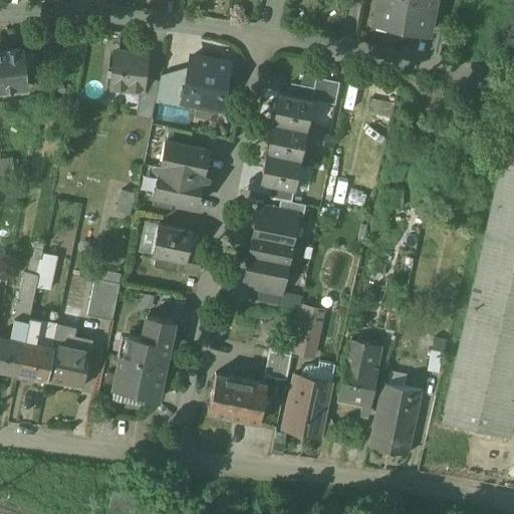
[(435,0),(376,0),(372,22),(375,22),(375,19),(388,22),(387,25),(428,33),(435,0)]
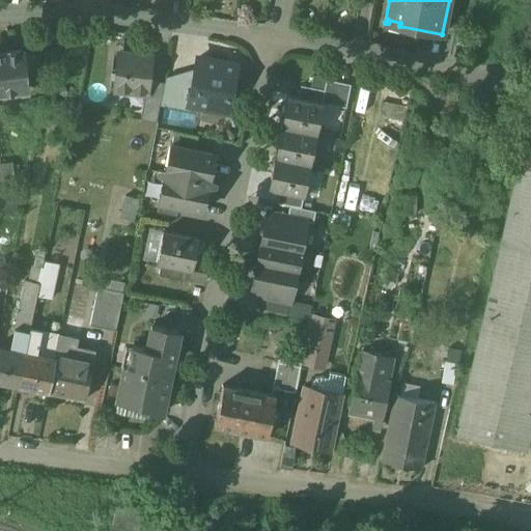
[(22,50),(0,52),(0,93),(26,91),(22,50)]
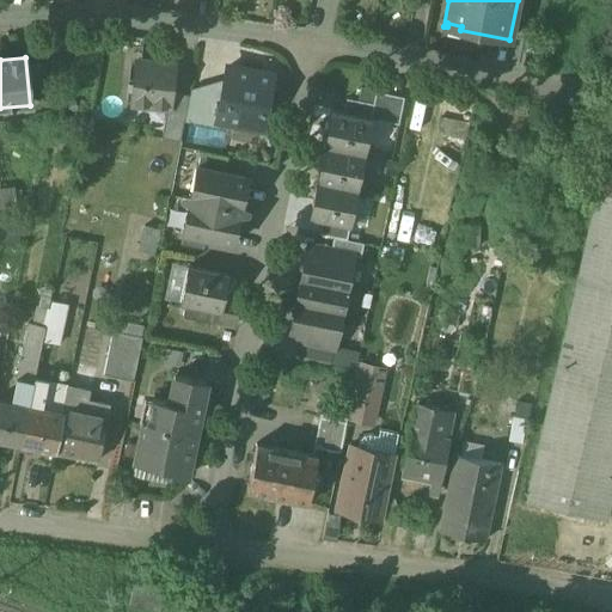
[(170,108),(173,65),(136,61),(132,104),(170,108)]
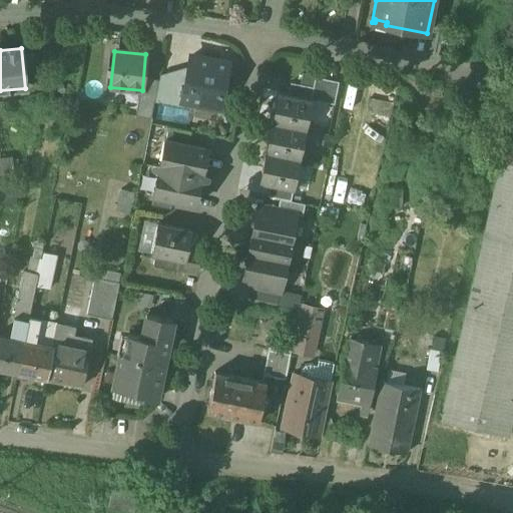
[(228,64),(189,57),(185,79),(181,99),(182,99),(220,106),(224,82),(229,80),(230,73),(227,69),(228,64)]
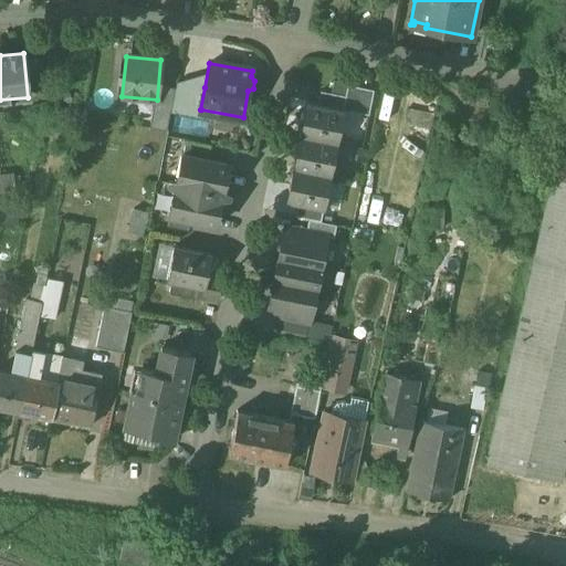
[(205,87),(176,82),(170,113),(200,118),(201,109),(200,109),(205,87)]
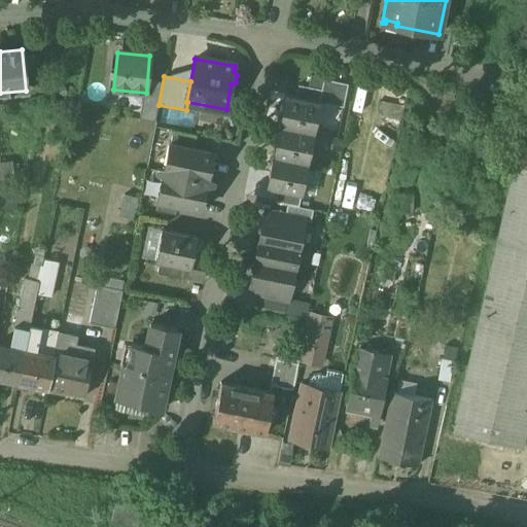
[(337,81),(324,79),(322,90),(319,102),(320,102),(331,105),(337,81)]
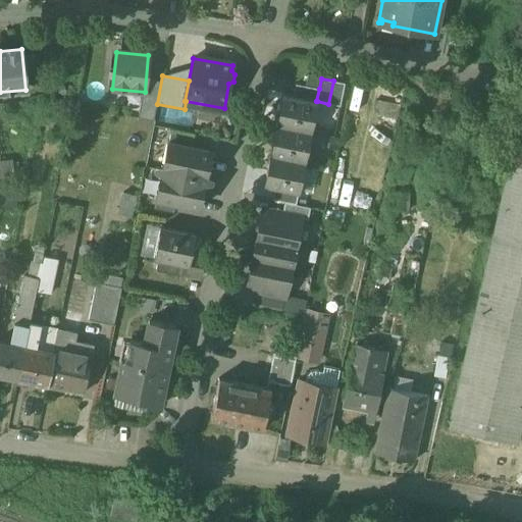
[(346,84),(333,81),(328,104),(341,106),(346,84)]
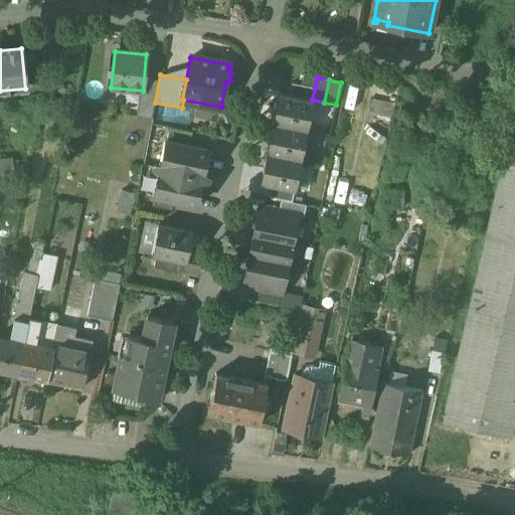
[(315,88),(292,83),(290,96),(312,100),(315,88)]
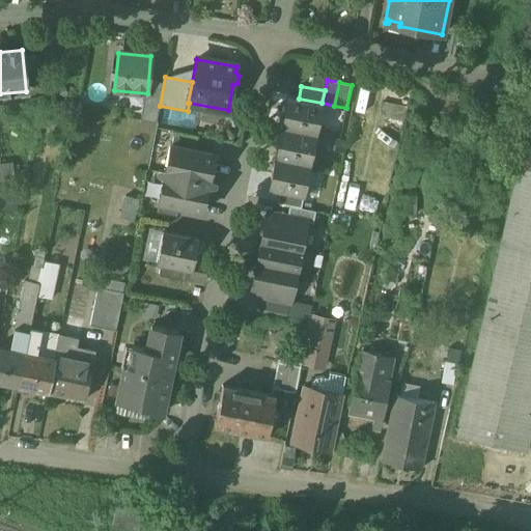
[(299,99),(287,95),(281,128),(316,135),(323,103),(322,103),(299,99)]
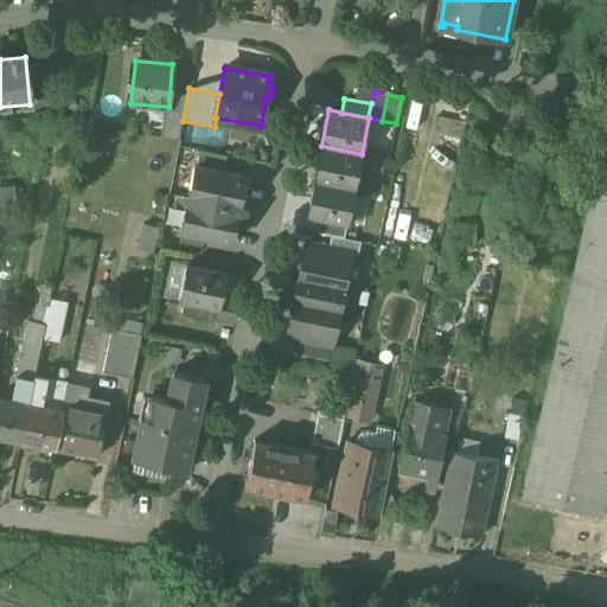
[(184,114),(171,112),(166,139),(179,141),(183,121),(184,114)]
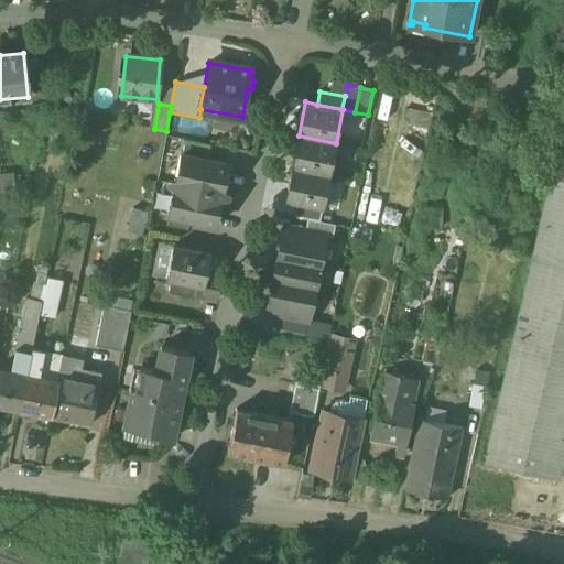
[(405,136),(426,139),(431,109),(409,107),(405,136)]
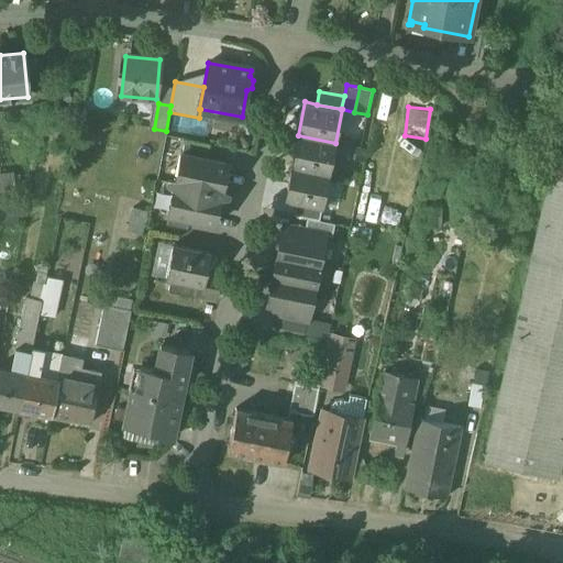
[(335,143),(298,135),(291,167),(329,175),(335,143)]
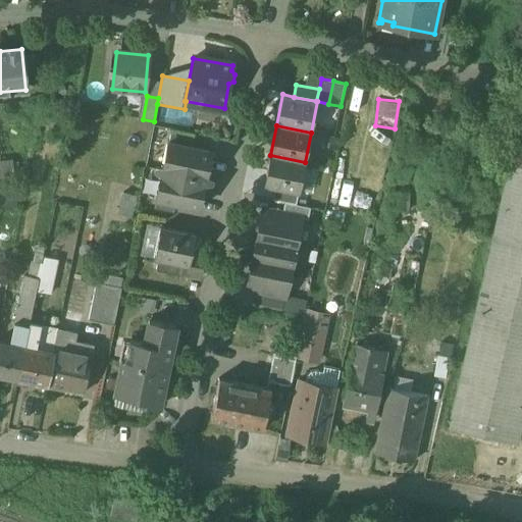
[(194,135),(171,129),(169,142),(192,146),(194,135)]
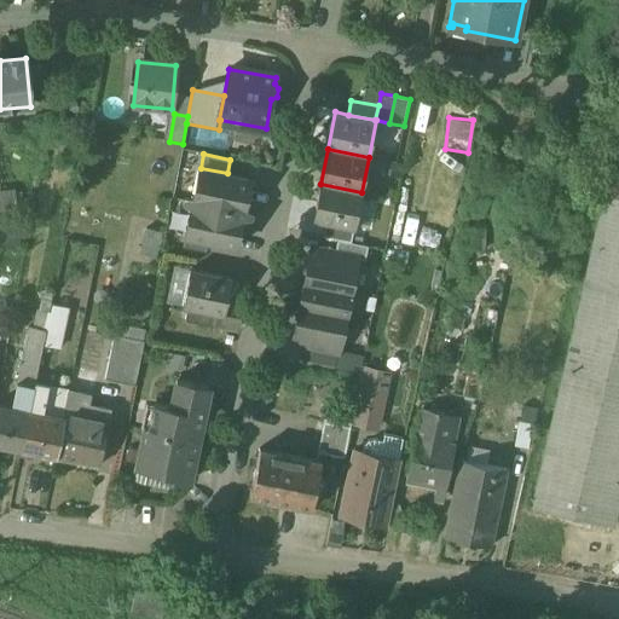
[(201,168),(200,168),(185,237),(185,238),(184,247),(206,252),(208,242),(235,248),(250,178),(227,173),(201,168)]
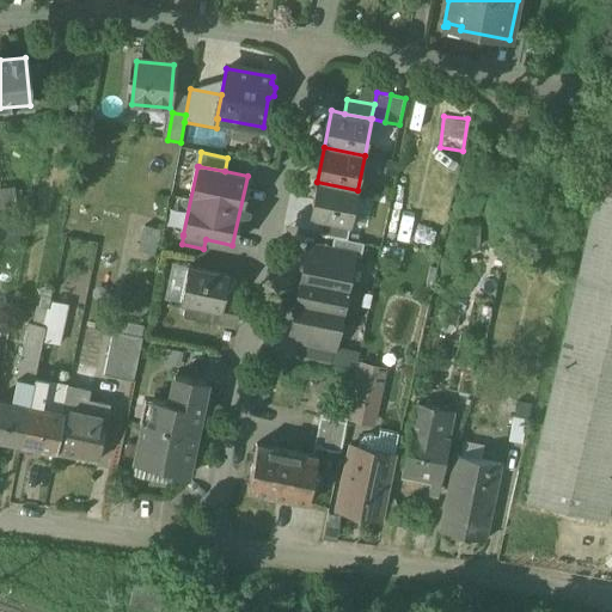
[(611,177),(603,175),(597,199),(611,201),(611,177)]
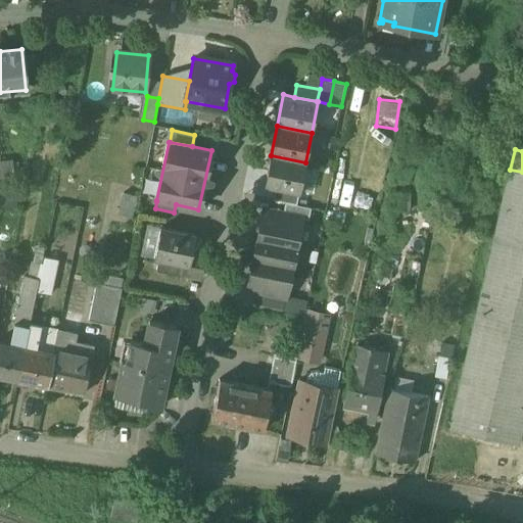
[(305,162),(271,155),(265,186),(275,188),(299,193),(305,162)]
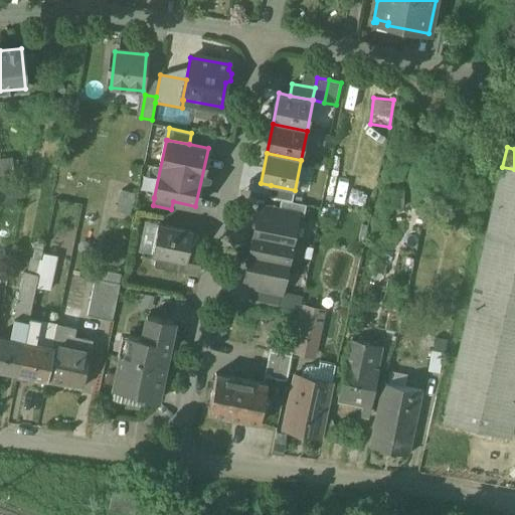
[(0,158),(0,174),(13,173),(11,157),(0,158)]
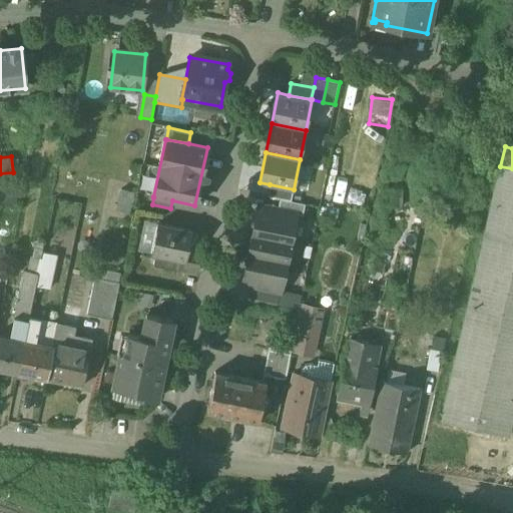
[(512,415),(512,168),(500,166),(445,401),(512,417),(512,415)]
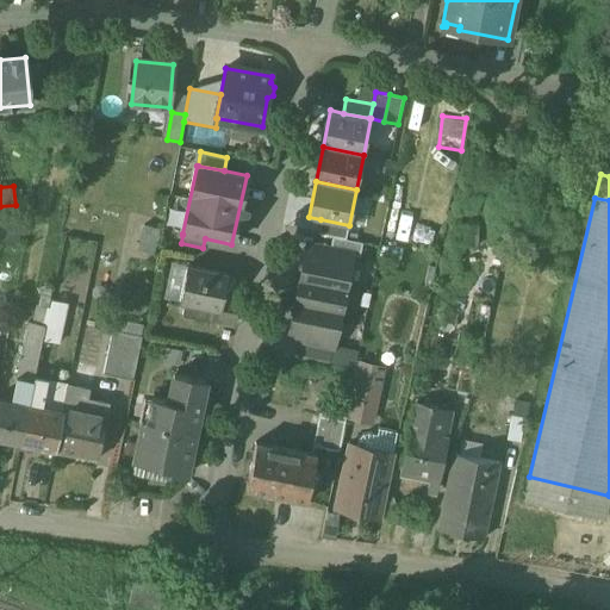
[(25,226),(5,217),(0,226),(0,240),(16,248),(25,226)]
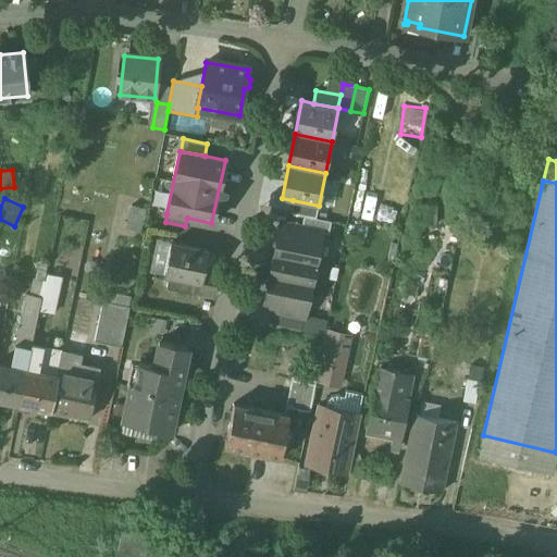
[(319,206),(293,200),(291,213),(316,219),(319,206)]
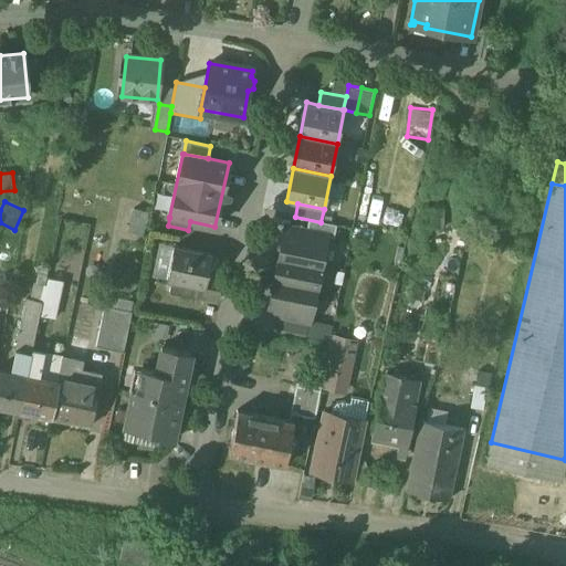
[(147,213),(133,209),(127,232),(142,237),(147,213)]
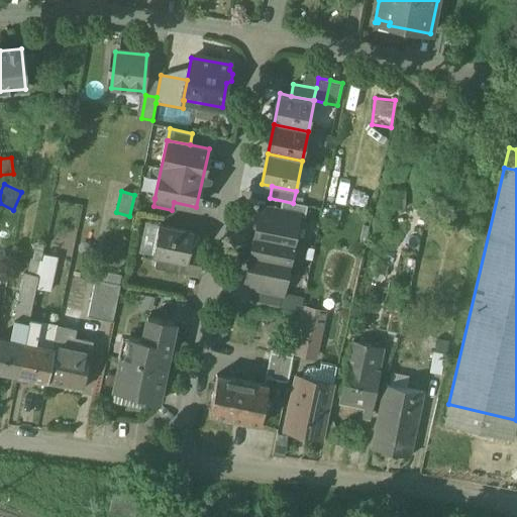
[(299,216),(261,208),(254,237),(293,245),(299,216)]
